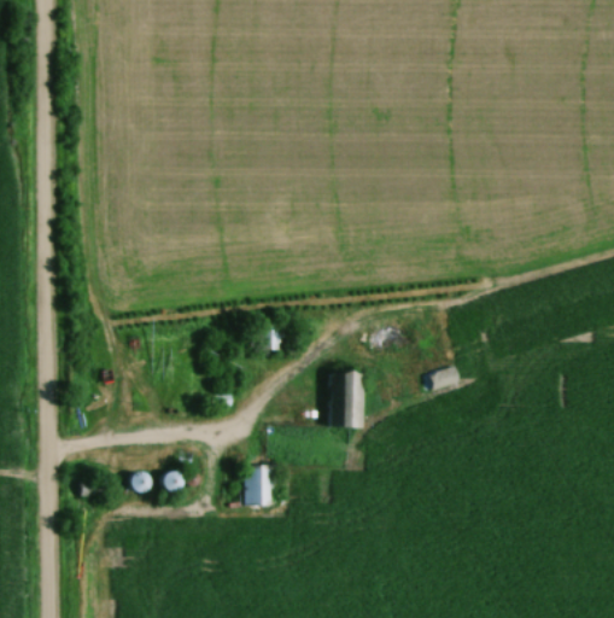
[(282,349),(282,324),(263,324),(263,349),(282,349)]
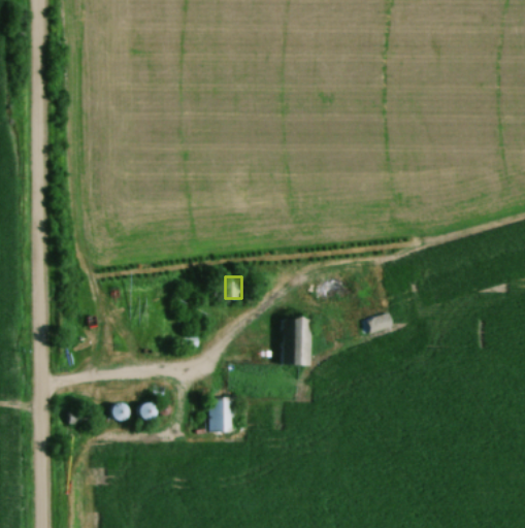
[(313,364),(312,319),(283,319),(284,365),(313,364)]
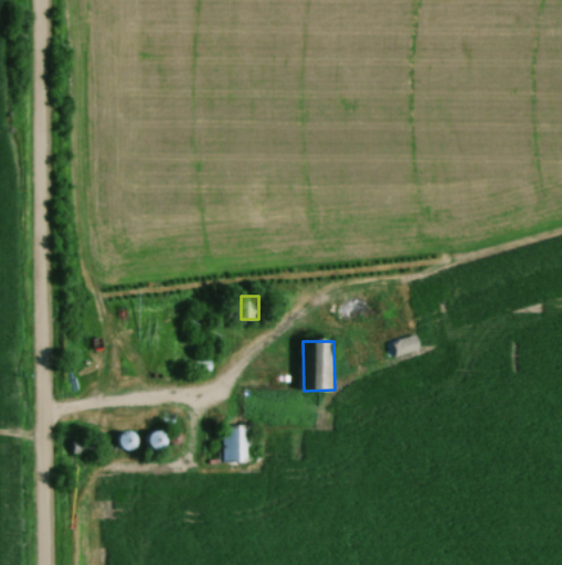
[(223,462),(255,462),(255,426),(223,426),(223,462)]
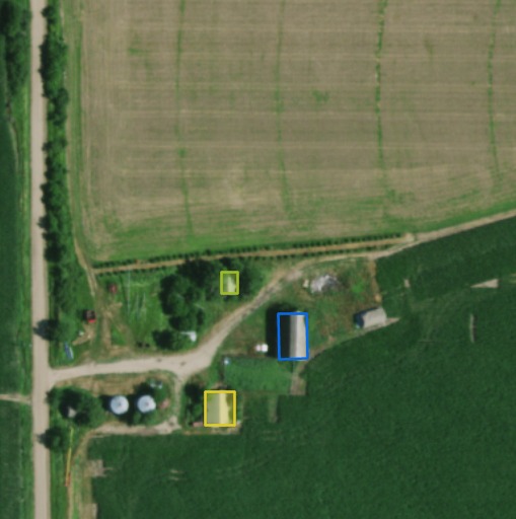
[(140,412),(154,411),(154,396),(139,397),(140,412)]
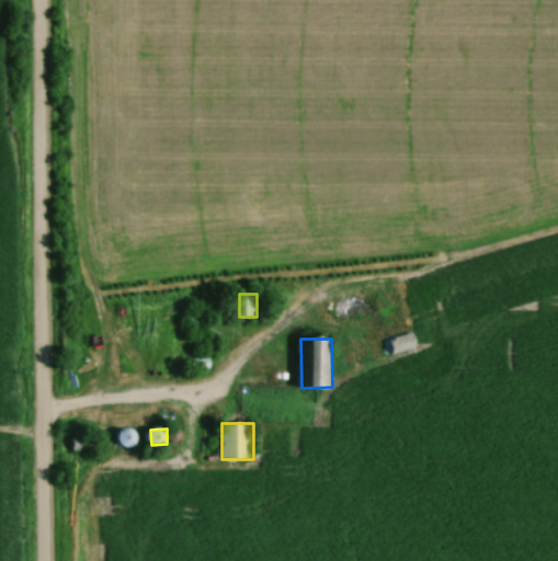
[(118,430),(118,446),(137,446),(137,430),(118,430)]
